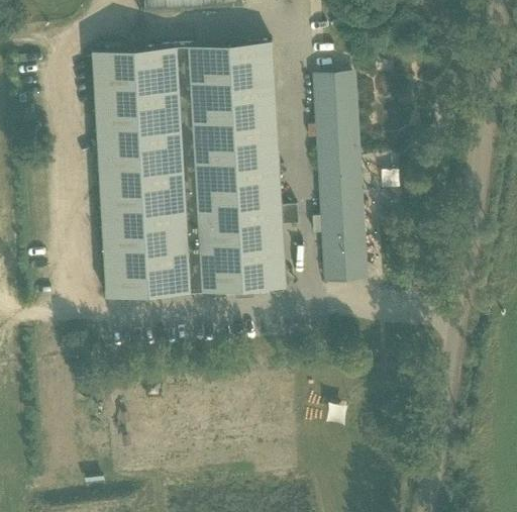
[(143,0),(144,15),(243,10),(242,0),(143,0)]
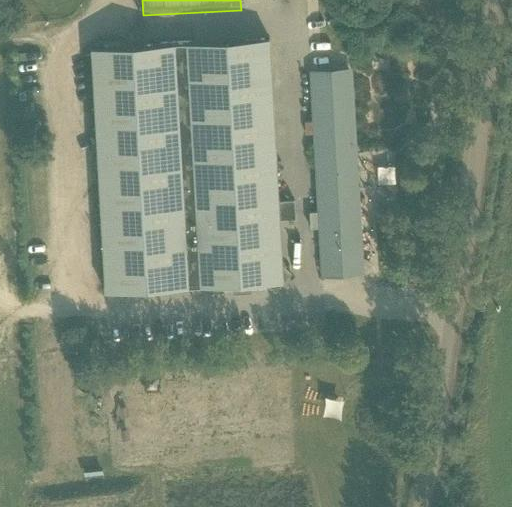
[(91,53),(104,296),(283,286),(270,43),(91,53)]
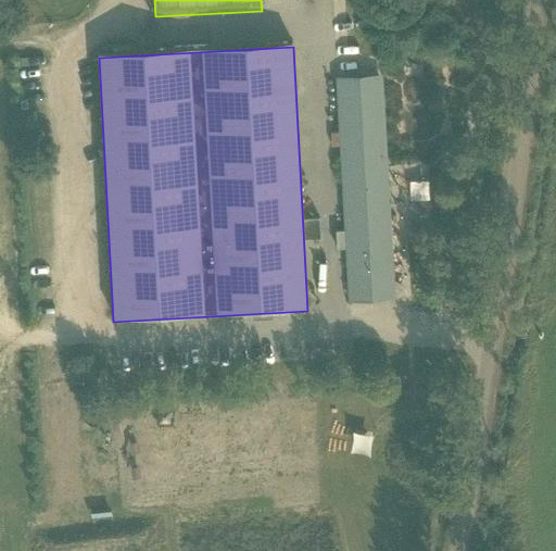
[(381,79),(337,82),(338,96),(351,305),(394,303),(381,79)]
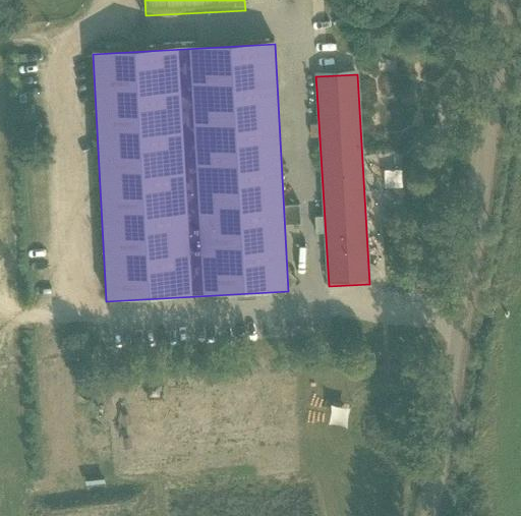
[(299,209),(284,210),(285,229),(300,228),(299,209)]
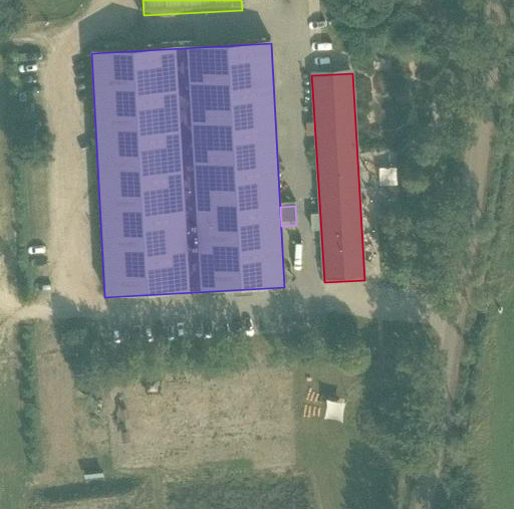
[(318,218),(310,218),(311,235),(319,234),(318,218)]
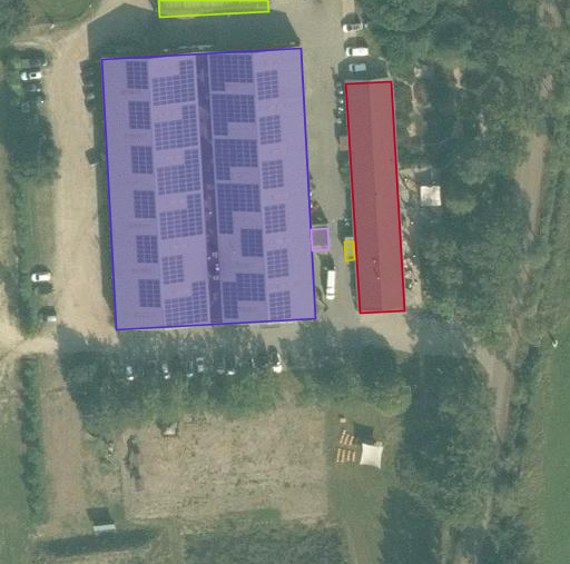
[(436,255),(425,260),(430,269),(440,264),(436,255)]
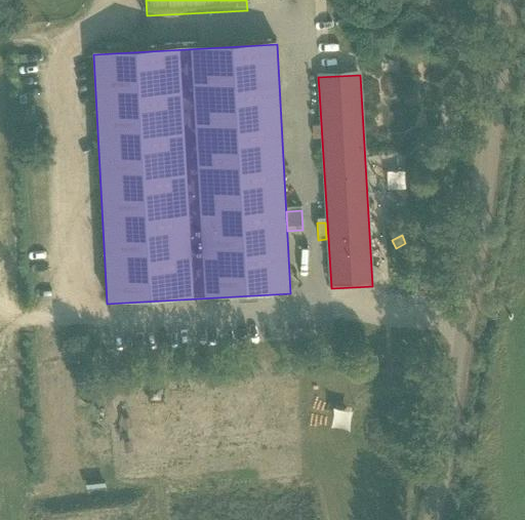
[(395,268),(392,276),(402,280),(405,272),(395,268)]
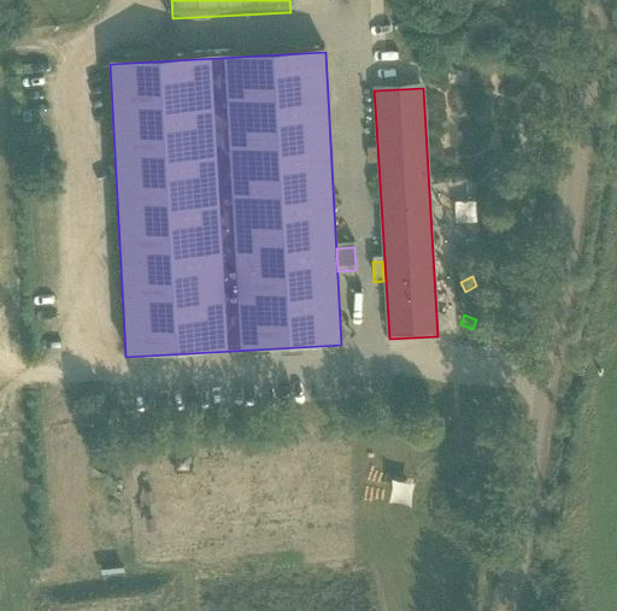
[(481,330),(480,342),(492,344),(493,332),(481,330)]
